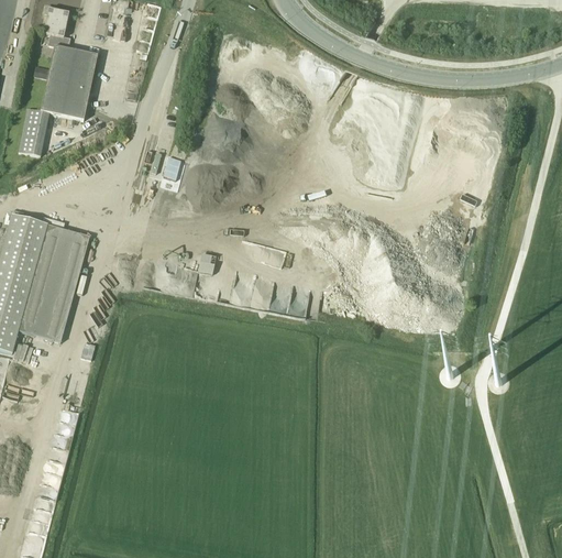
[(48,43),(55,44),(68,46),(72,35),(64,34),(69,10),(54,7),(55,4),(47,3),(46,11),(47,11),(44,31),(51,32),(48,43)]
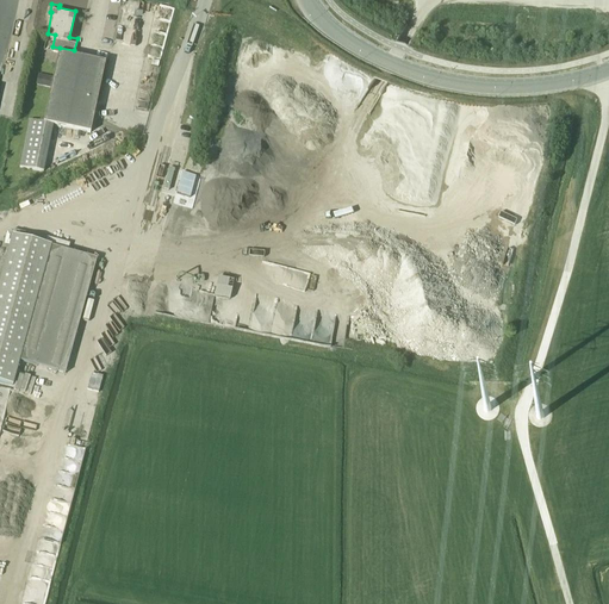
[(106,57),(74,50),(60,48),(44,118),(30,114),(20,162),(44,167),(54,119),(91,128),(106,57)]
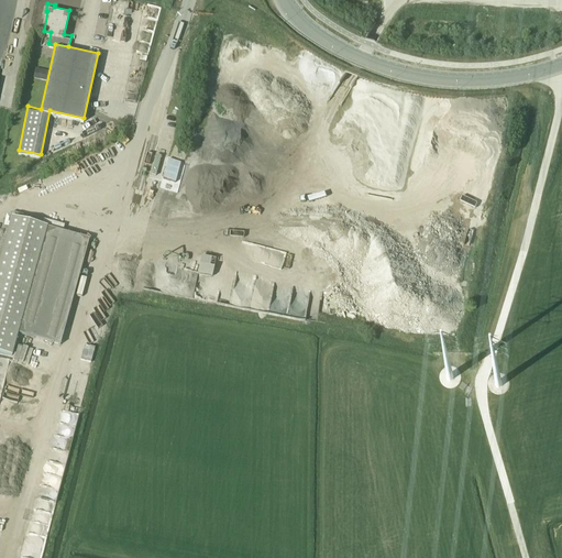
[(47,76),(50,66),(36,64),(34,74),(47,76)]
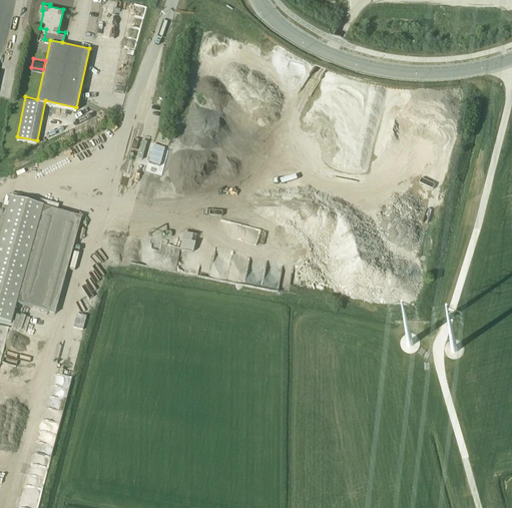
[(82,212),(43,202),(11,193),(0,232),(0,316),(11,319),(17,299),(55,310),(82,212)]
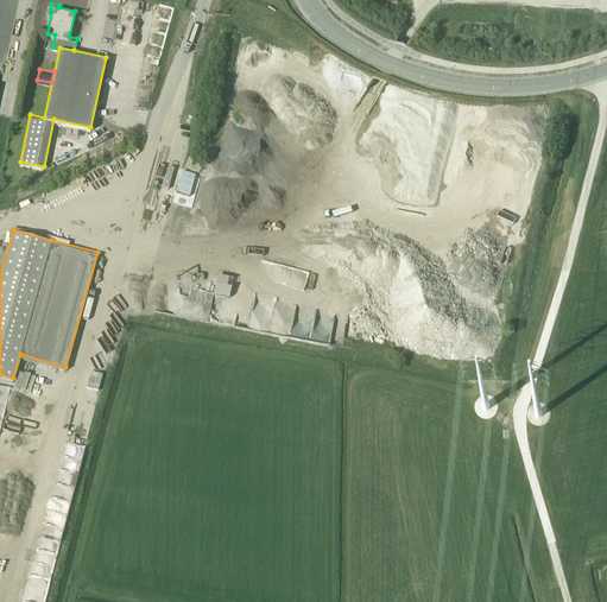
[(234,292),(240,273),(225,270),(220,287),(234,292)]
